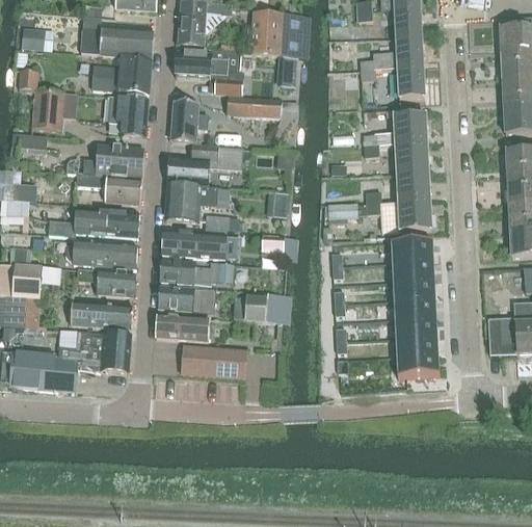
[(116,0),(116,8),(156,11),(157,0),(116,0)]
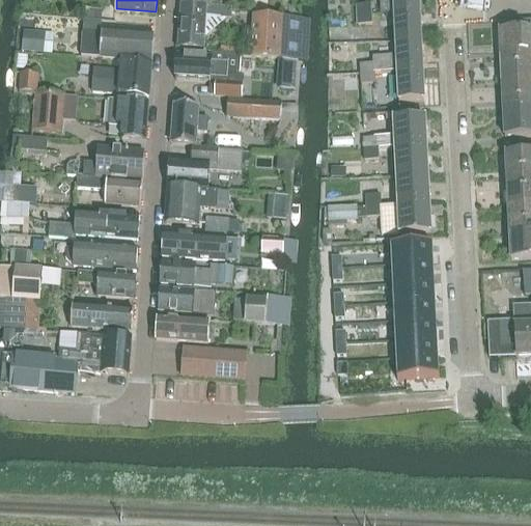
[(358,11),(371,10),(371,0),(357,1),(358,11)]
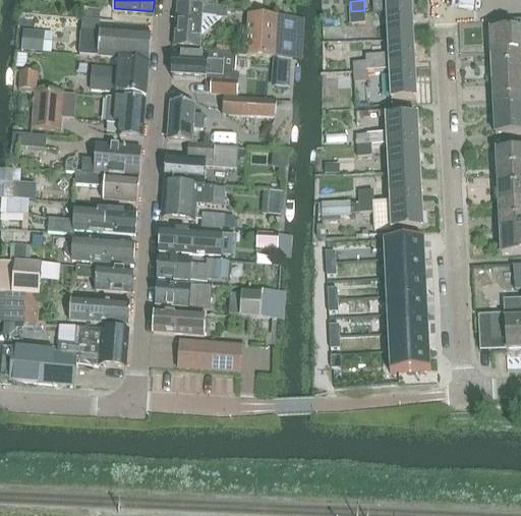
[(372,0),(372,9),(387,8),(411,7),(410,0),(372,0)]
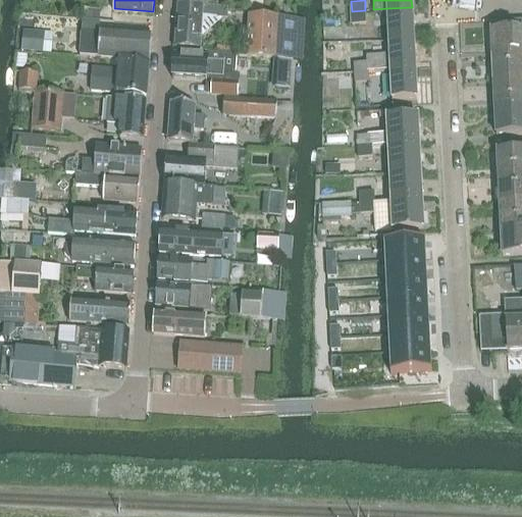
[(177,2),(174,44),(200,46),(202,28),(204,28),(215,17),(216,14),(227,15),(228,5),(177,2)]
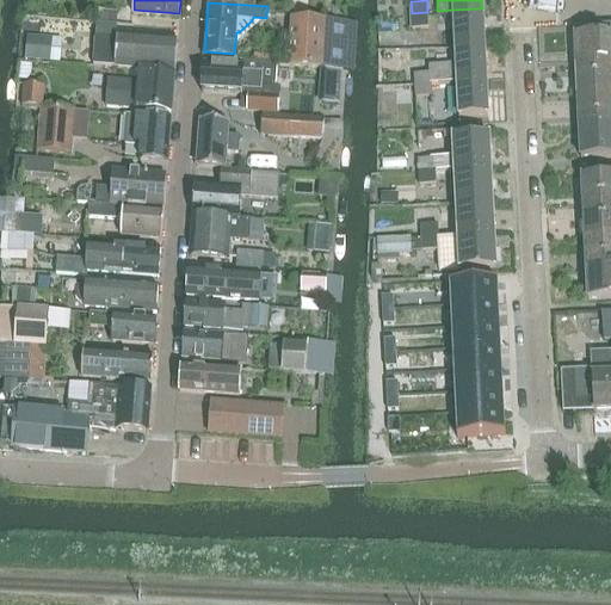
[(454,10),(456,44),(485,43),(482,8),(454,10)]
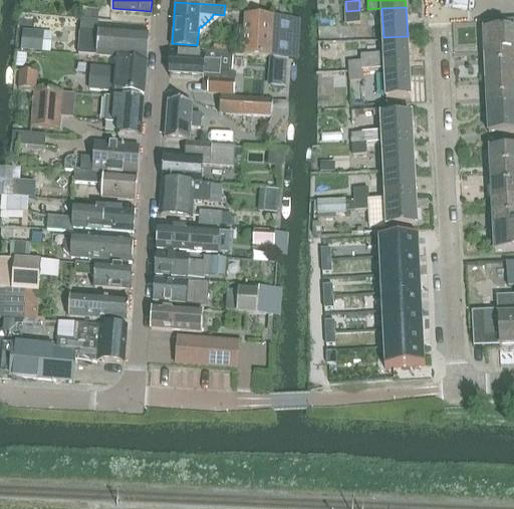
[(359,10),(346,11),(346,20),(360,19),(359,10)]
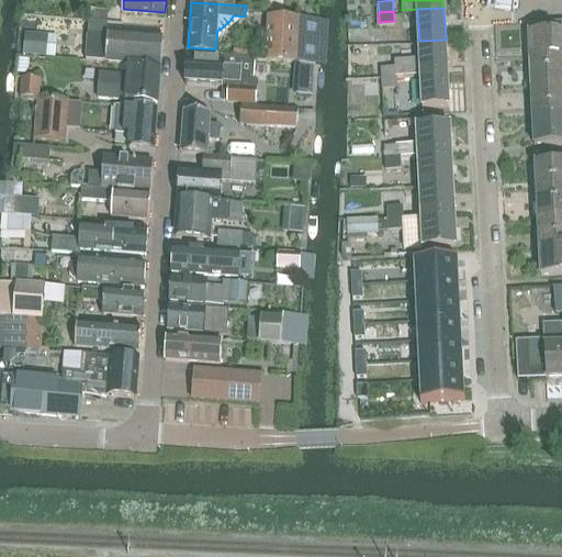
[(323,59),(325,17),(267,13),(263,56),(323,59)]
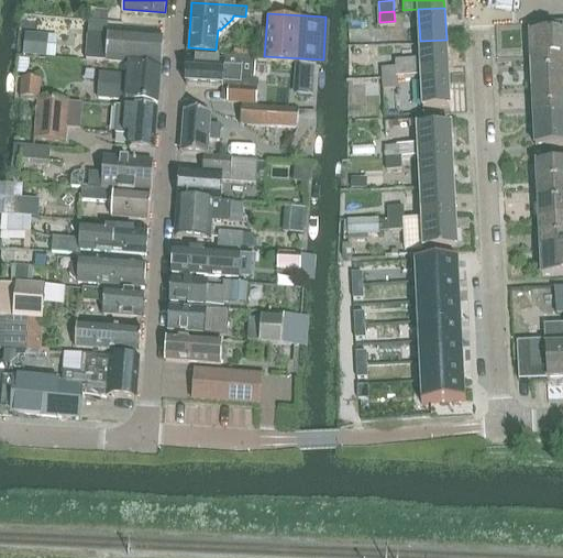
[(562,18),(543,19),(543,28),(529,28),(531,56),(562,54),(562,18)]
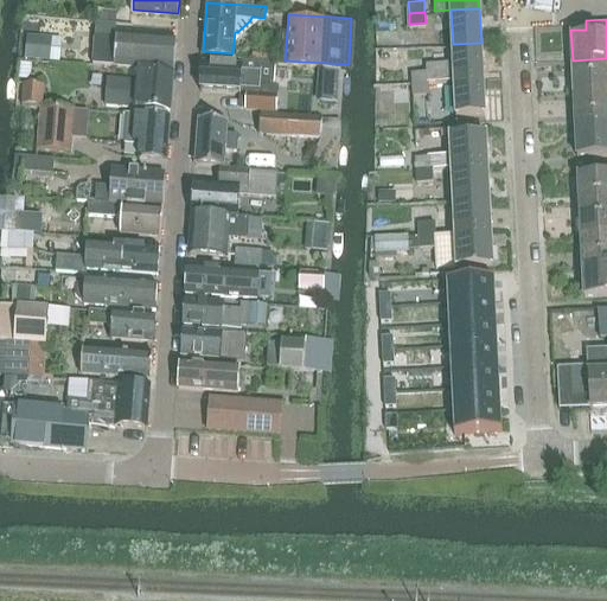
[(93,61),(133,63),(173,66),(176,36),(117,32),(117,33),(95,32),(93,61)]
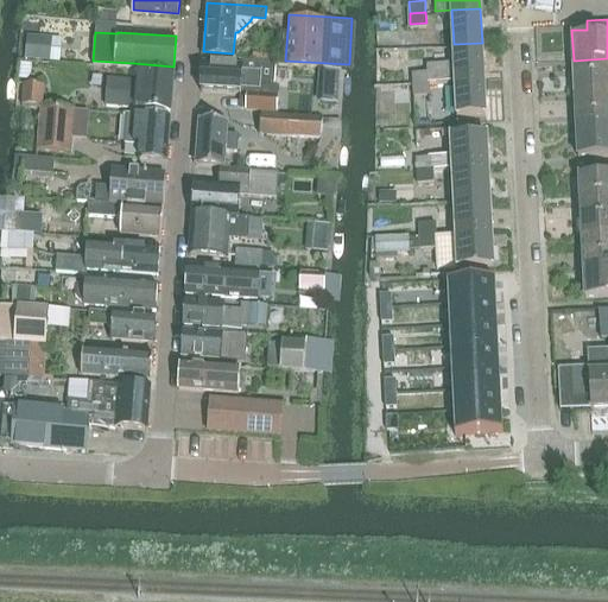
[(428,61),(428,68),(412,69),(413,81),(429,80),(455,77),(455,78),(483,77),(482,43),(454,44),(454,59),(428,61)]
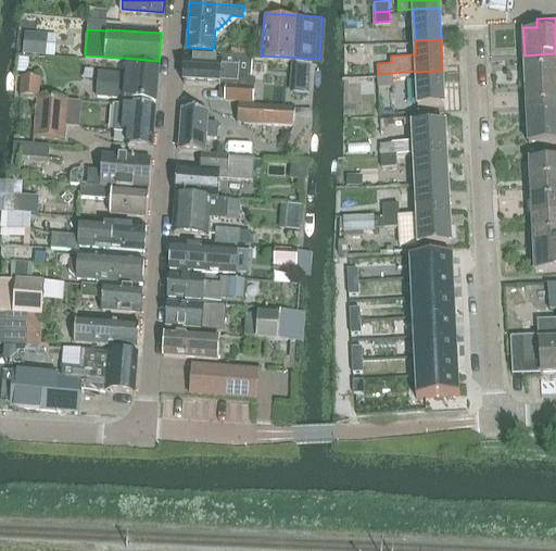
[(222,57),(186,53),(184,79),(219,83),(220,78),(228,78),(226,98),(253,99),(255,75),(250,75),(251,54),(222,52),(222,57)]
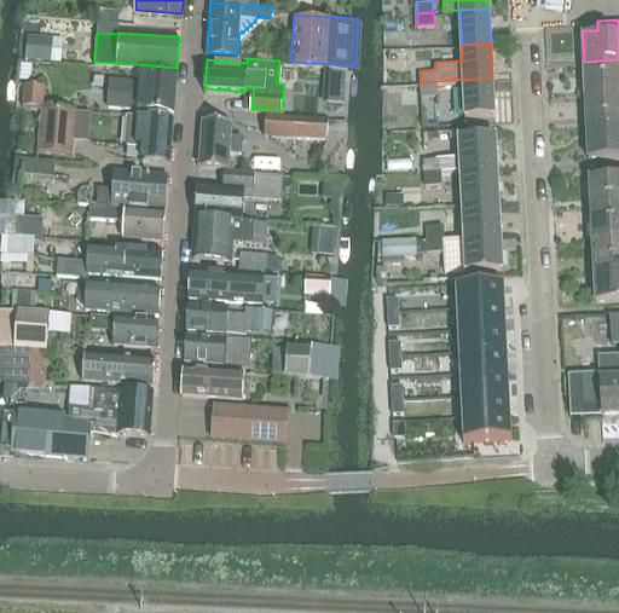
[(618,59),(584,62),(585,93),(618,91),(618,59)]
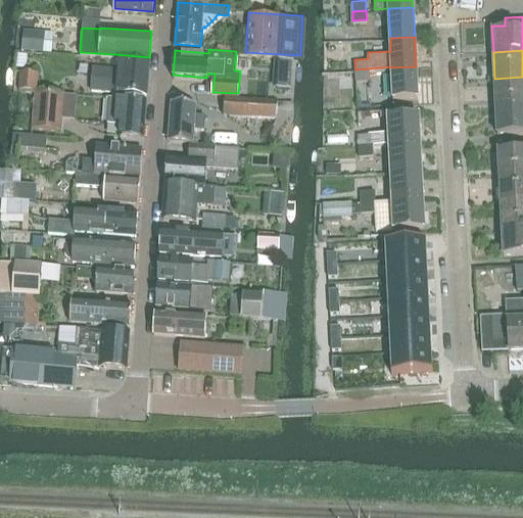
[(274,56),(274,65),(291,67),(292,58),(274,56)]
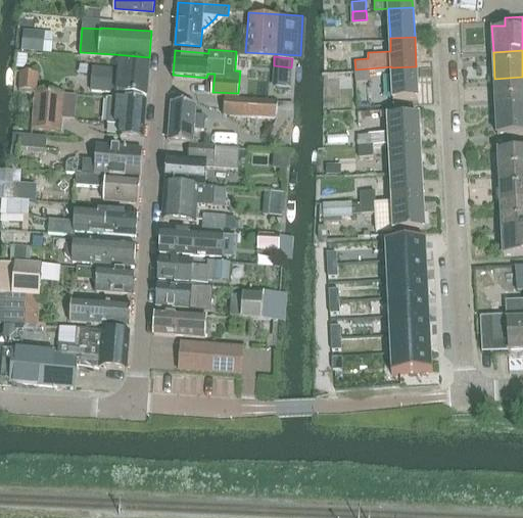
[(91,88),(146,92),(149,59),(120,57),(119,66),(93,64),(91,88)]
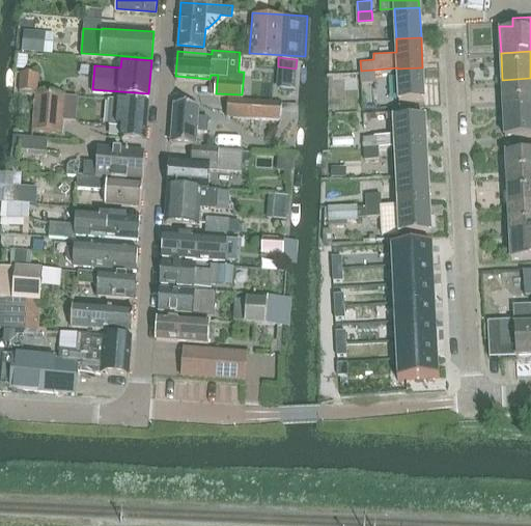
[(422,67),(397,68),(399,99),(424,97),(422,67)]
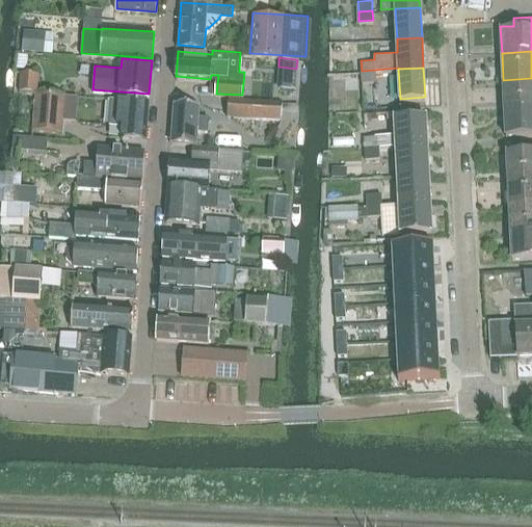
[(18,87),(37,89),(38,72),(19,70),(18,87)]
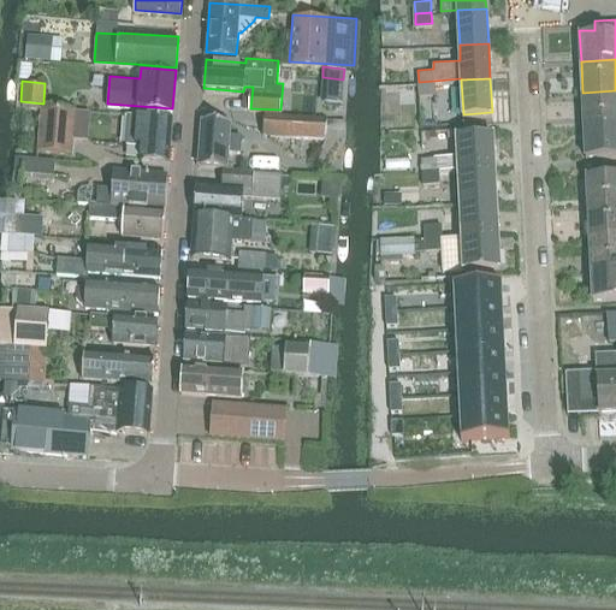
[(434,81),(419,82),(419,93),(436,93),(434,81)]
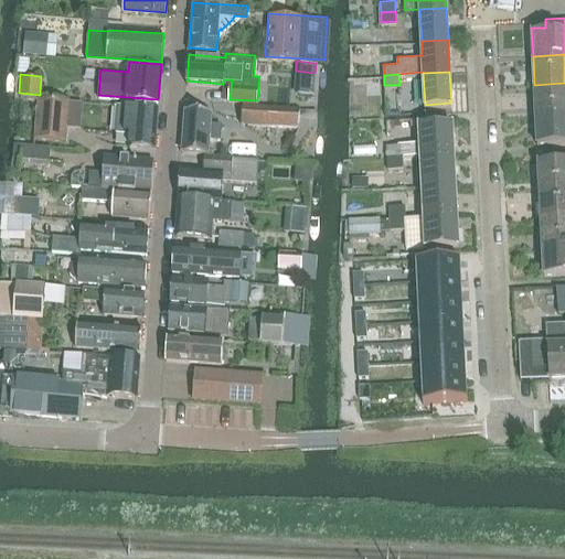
[(564,83),(534,85),(535,113),(564,111),(564,83)]
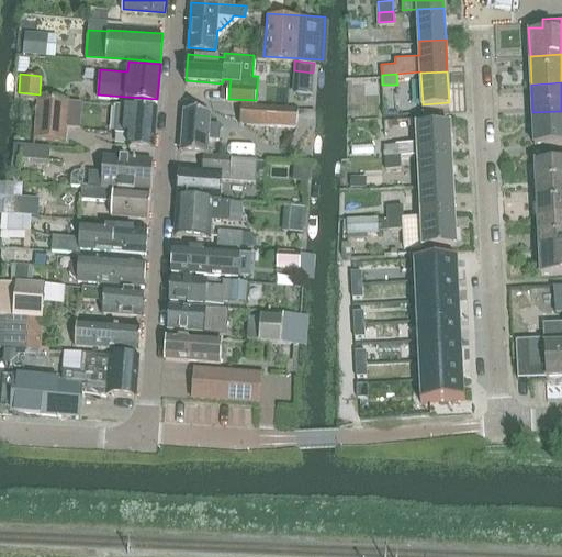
[(38,96),(35,135),(65,137),(68,98),(38,96)]
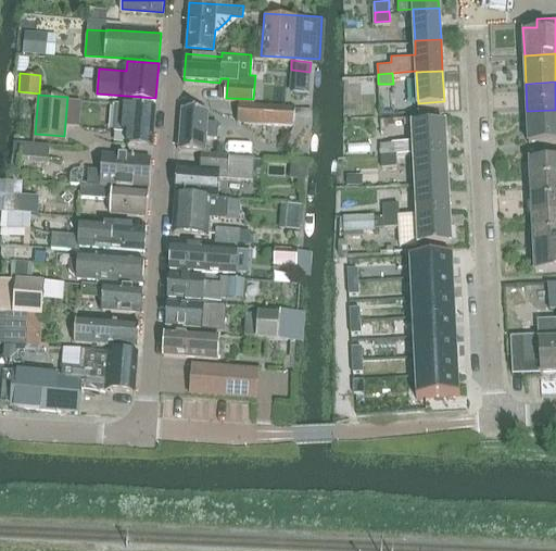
[(237,119),(293,123),(294,104),(238,100),(237,119)]
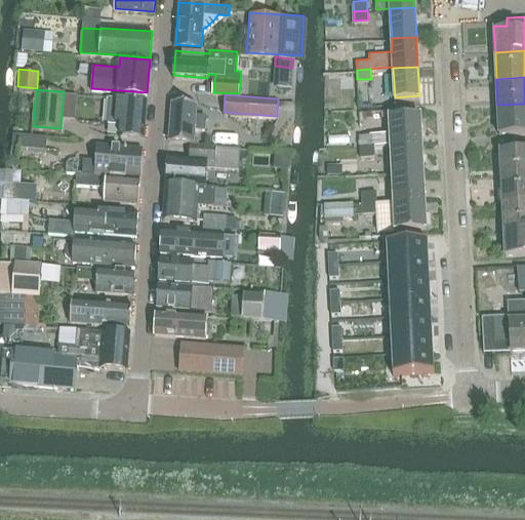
[(120,134),(144,136),(147,98),(109,95),(109,105),(108,121),(121,122),(120,134)]
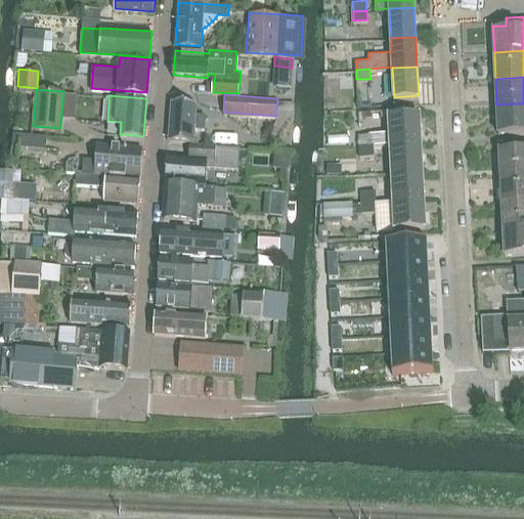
[(171,101),(168,139),(192,141),(193,128),(205,128),(206,113),(194,112),(195,103),(171,101)]
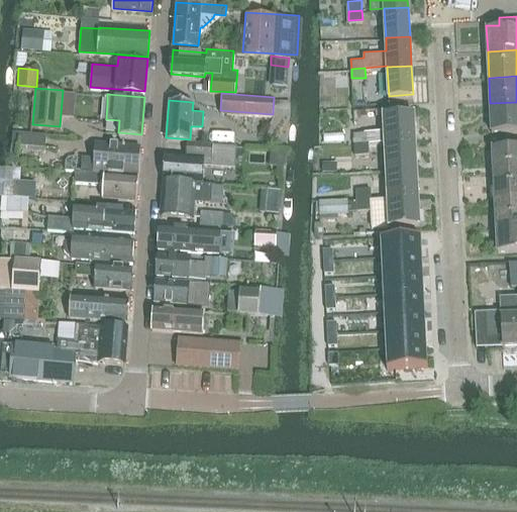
[(516,102),(490,103),(491,129),(516,128),(516,102)]
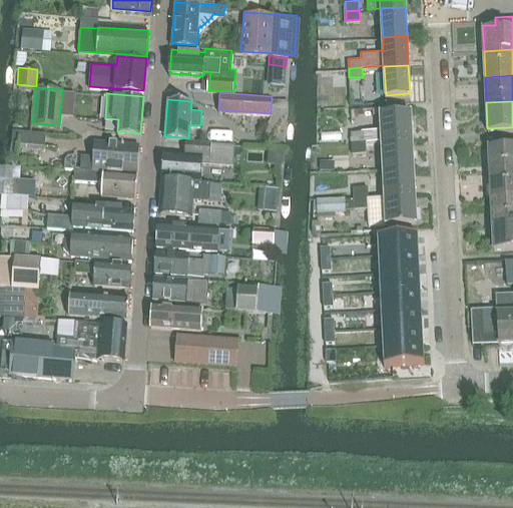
[(352,141),(366,140),(382,139),(412,137),(411,109),(380,111),(381,128),(351,130),(352,141)]
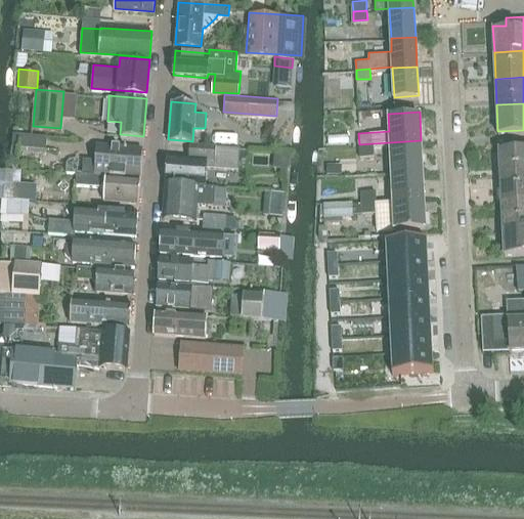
[(12,143),(45,146),(46,134),(14,132),(12,143)]
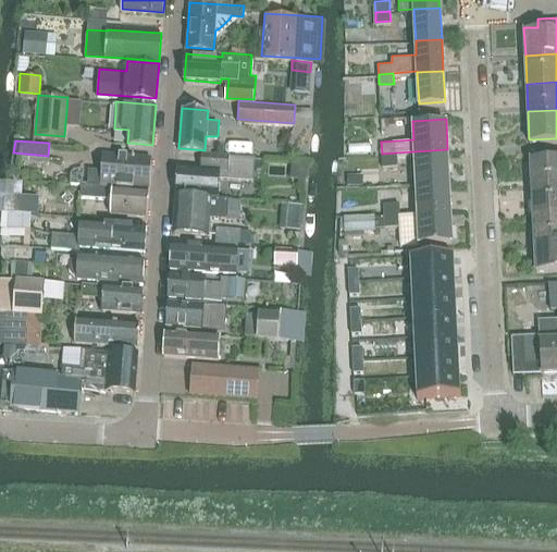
[(415,151),(416,181),(448,180),(447,149),(415,151)]
